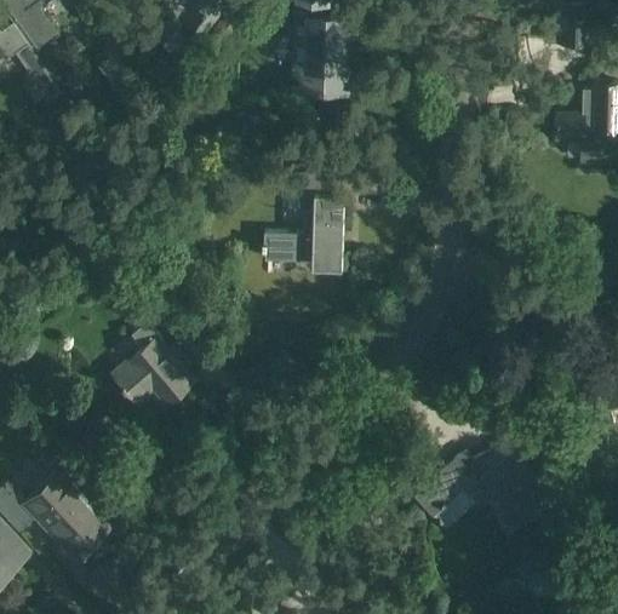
[(38,11),(52,0),(21,0),(19,1),(18,0),(6,10),(34,51),(55,36),(38,11)]
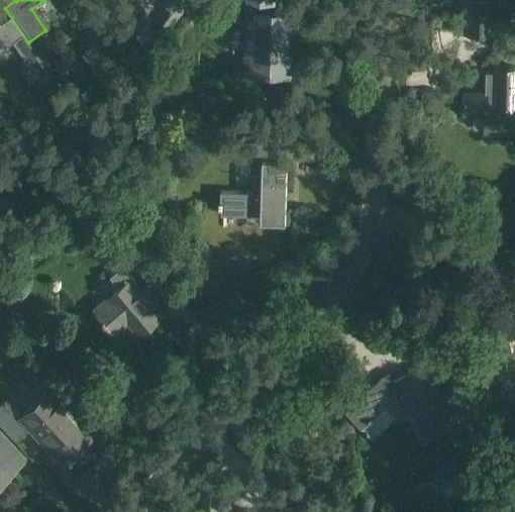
[(162,28),(168,32),(193,0),(171,0),(164,10),(171,16),(162,28)]
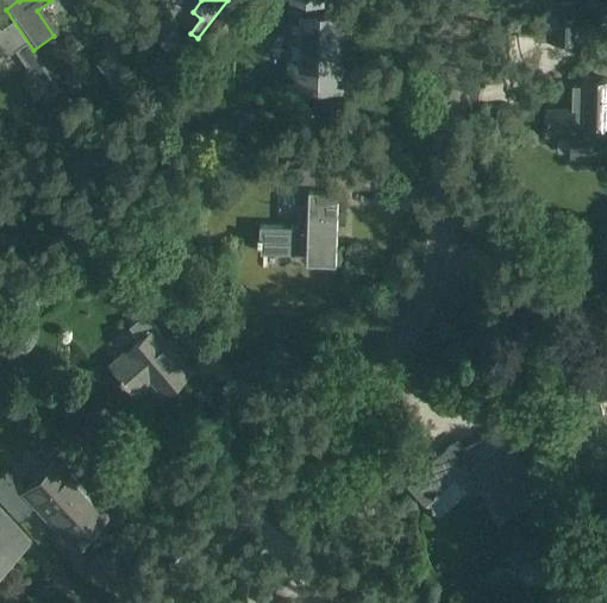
[(288,1),(287,17),(287,33),(300,35),(301,18),(323,19),(324,2),(288,1)]
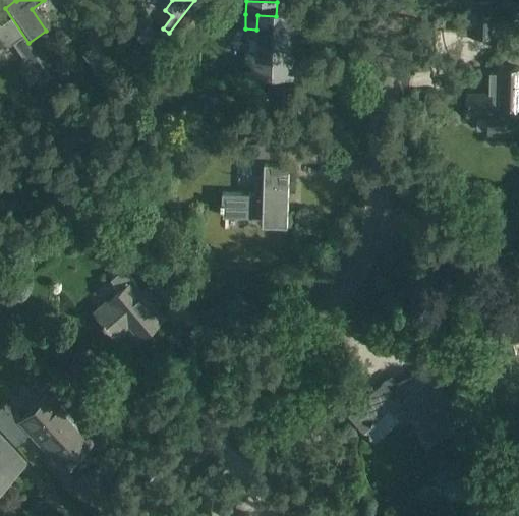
[(467,3),(466,40),(497,40),(498,4),(467,3)]
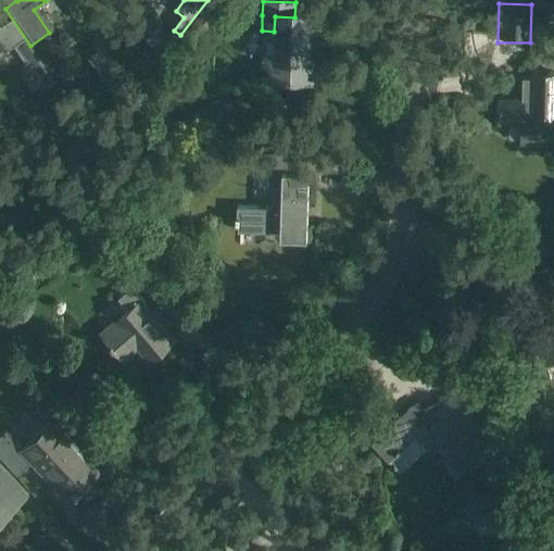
[(216,13),(206,7),(194,24),(204,30),(216,13)]
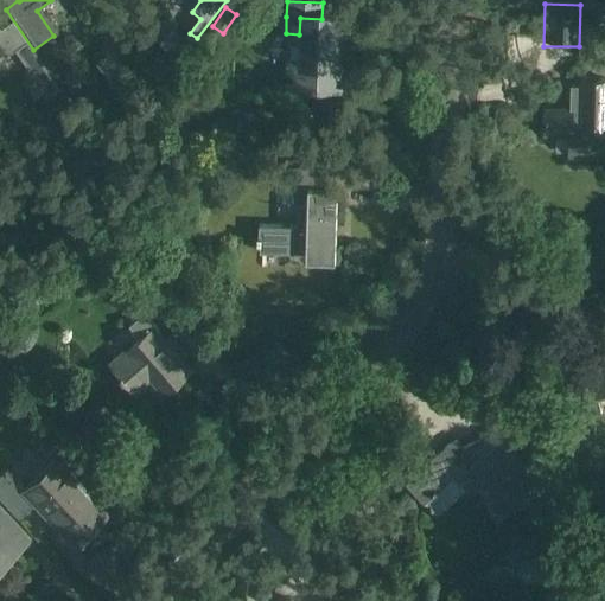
[(300,18),(299,34),(298,66),(292,66),(291,91),(338,94),(339,69),(335,69),(336,37),(341,37),(341,20),(322,19),(300,18)]
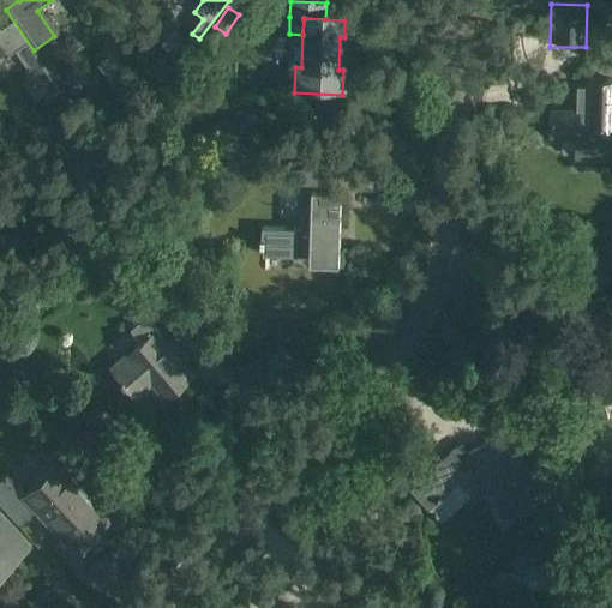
[(0,65),(12,56),(25,74),(27,77),(40,67),(10,25),(0,32),(0,65)]
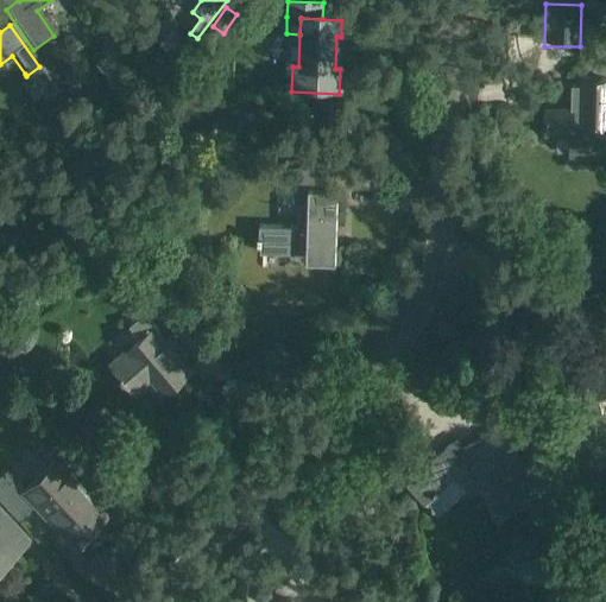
[(178,40),(162,52),(170,65),(187,54),(178,40)]
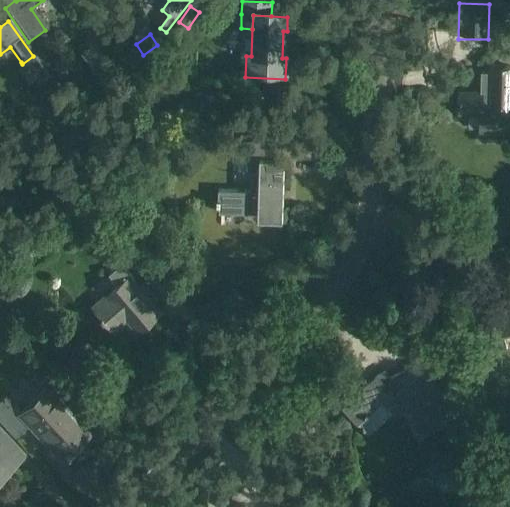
[(79,58),(89,72),(102,62),(92,48),(79,58)]
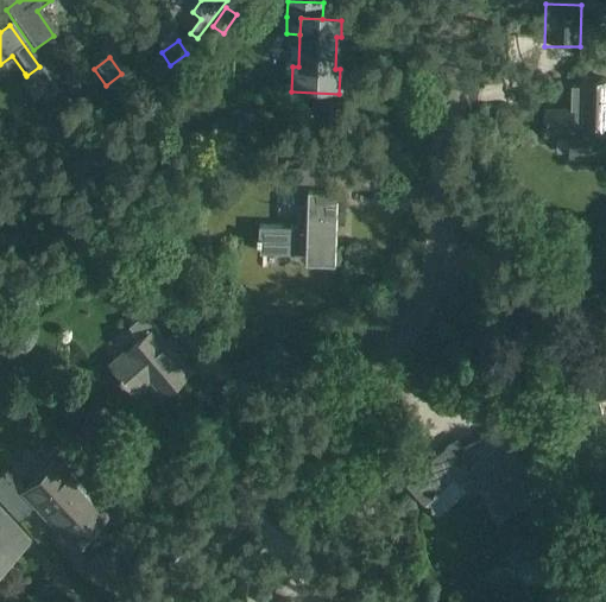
[(569,116),(543,115),(543,139),(568,139),(568,160),(605,162),(605,153),(605,152),(605,86),(581,86),(581,92),(570,92),(569,116)]
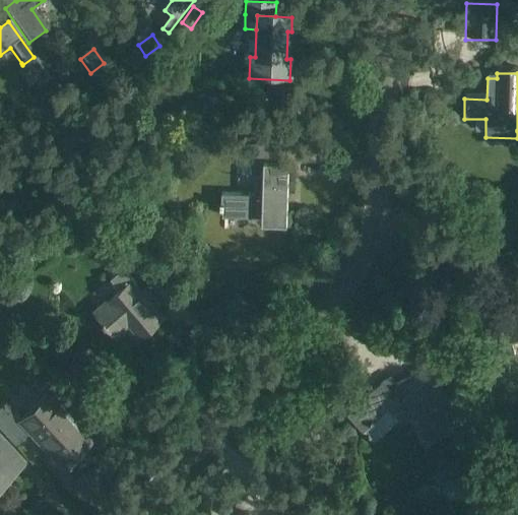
[(87,134),(73,130),(71,142),(84,145),(87,134)]
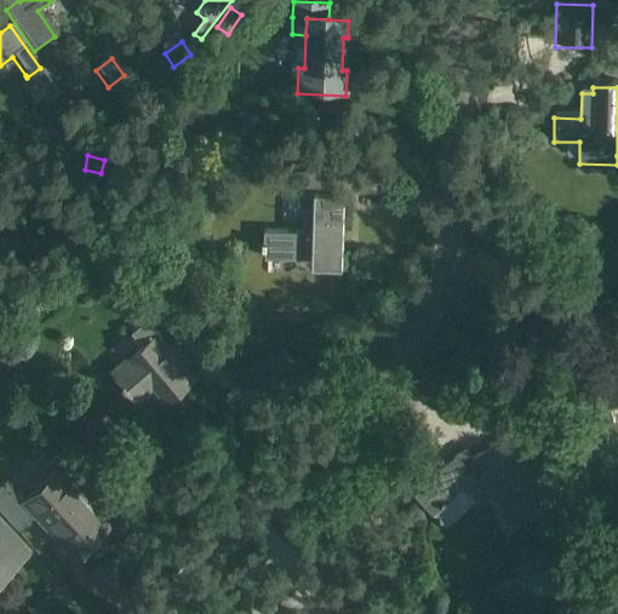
[(305,174),(281,174),(280,199),(302,199),(301,237),(298,237),(298,236),(264,234),(263,252),(263,260),(298,262),(313,262),(313,268),(335,269),(341,269),(343,198),(336,198),(337,174),(333,171),(324,171),(320,173),(320,176),(305,174)]
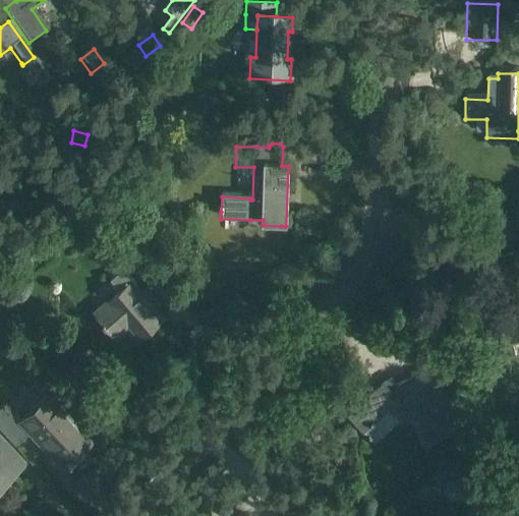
[(30,266),(42,262),(40,250),(26,254),(30,266)]
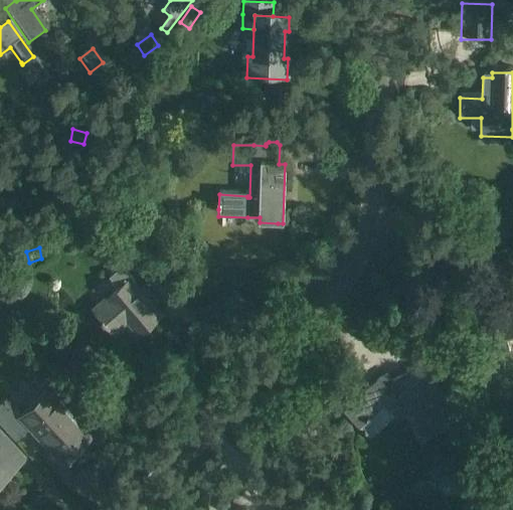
[(105,303),(93,313),(101,322),(100,323),(103,327),(104,326),(112,336),(126,324),(139,338),(159,321),(130,286),(133,284),(122,271),(110,281),(118,290),(104,302),(105,303)]
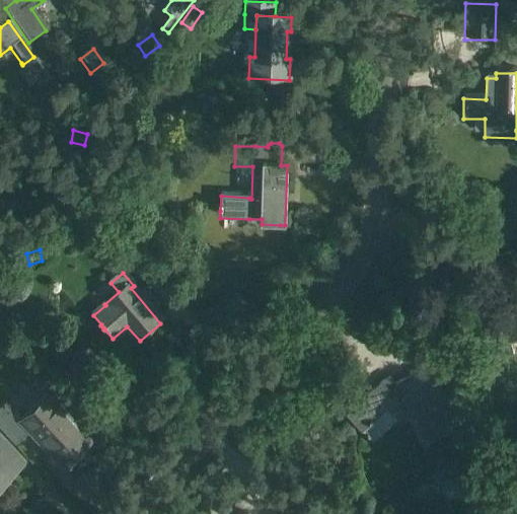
[(516,320),(499,325),(507,354),(516,350),(516,316),(516,320)]
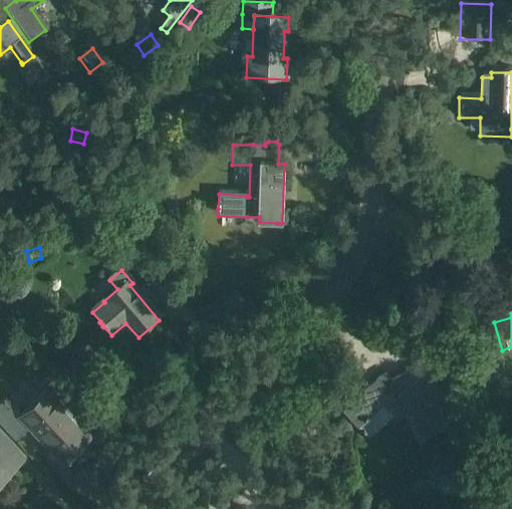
[(380,379),(345,411),(359,427),(385,405),(389,408),(403,400),(424,436),(423,437),(424,438),(435,431),(437,436),(452,427),(436,401),(438,399),(419,365),(394,380),(390,374),(381,380),(380,379)]
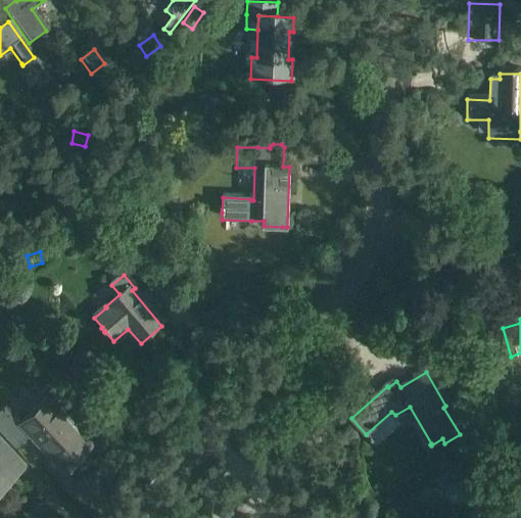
[(2,407),(0,409),(0,433),(15,450),(29,436),(59,469),(87,443),(55,410),(47,418),(38,409),(20,425),(2,407)]
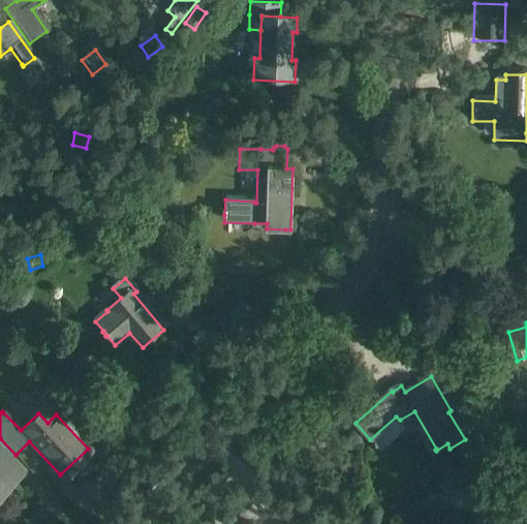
[(395,436),(369,456),(377,466),(403,448),(395,436)]
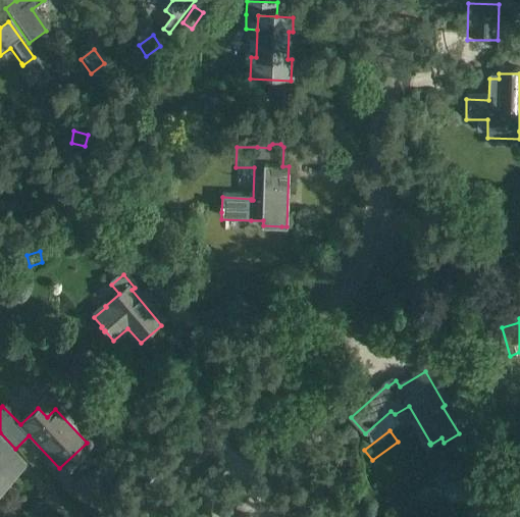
[(0,485),(9,477),(4,472),(16,460),(1,445),(0,446),(0,485)]
